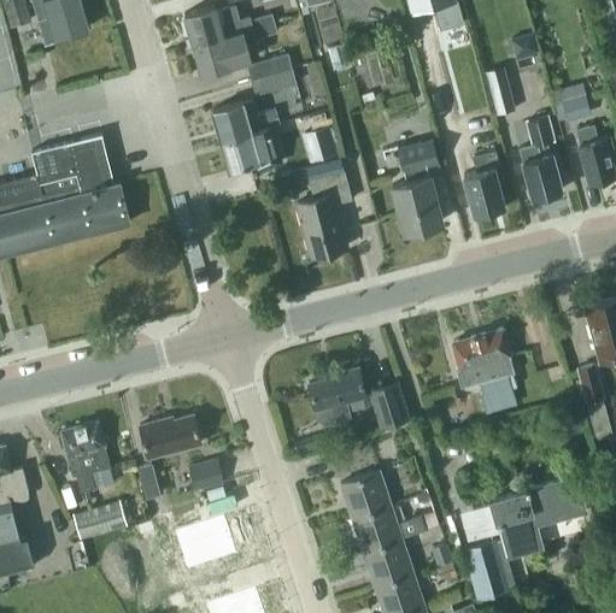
[(23,0),(5,0),(3,1),(11,29),(31,23),(23,0)]
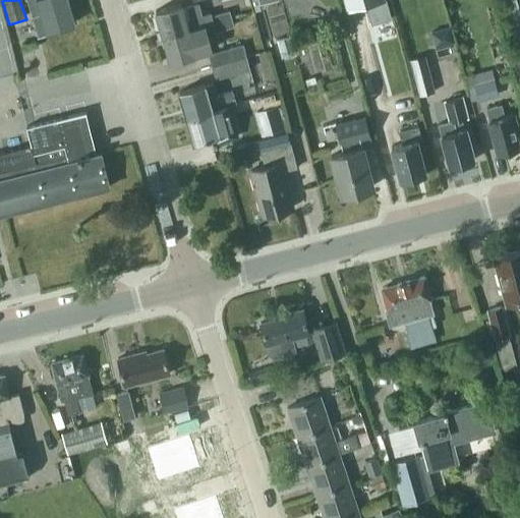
[(26,0),(33,19),(39,40),(49,36),(48,33),(74,24),(67,0),(26,0)]
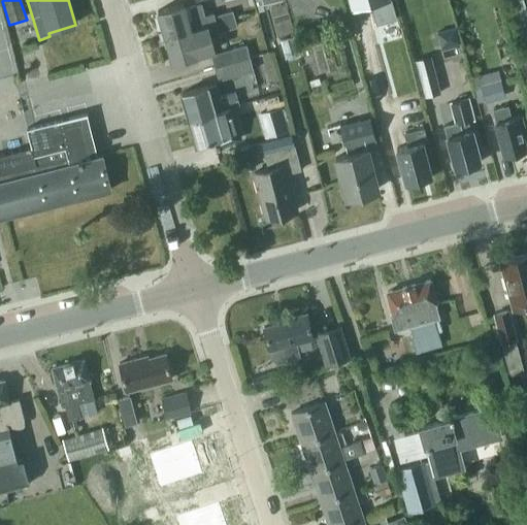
[(284,1),(283,0),(255,0),(259,15),(264,14),(262,6),(284,1)]
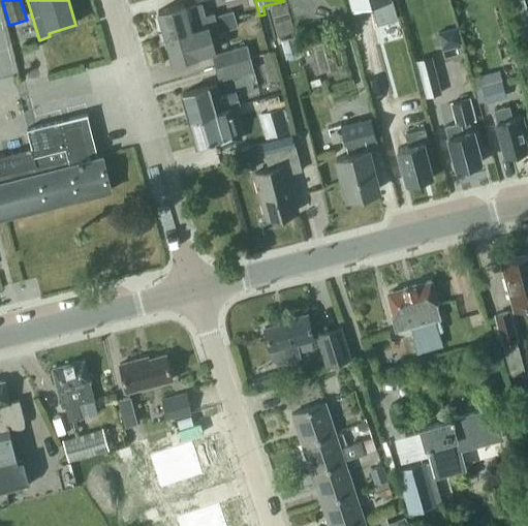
[(349,0),(353,12),(391,2),(390,0),(349,0)]
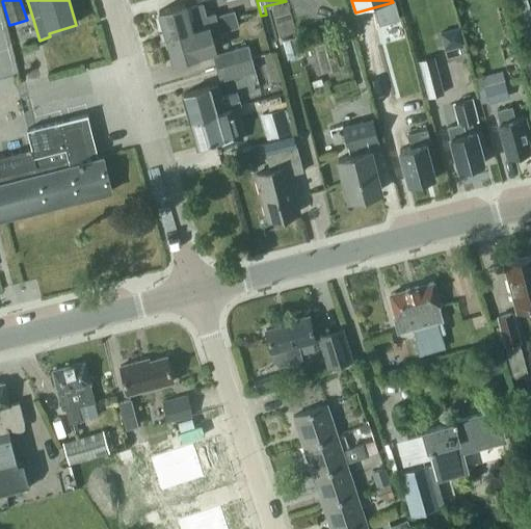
[(185,5),(159,12),(164,30),(161,31),(162,38),(166,36),(236,18),(235,14),(217,19),(216,16),(207,18),(203,4),(186,9),(185,5)]
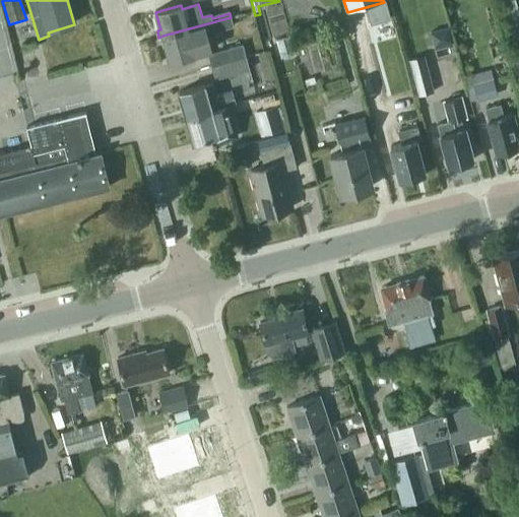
[(231,17),(163,36),(164,38),(171,63),(196,56),(196,55),(212,51),(208,36),(234,28),(231,18),(231,17)]
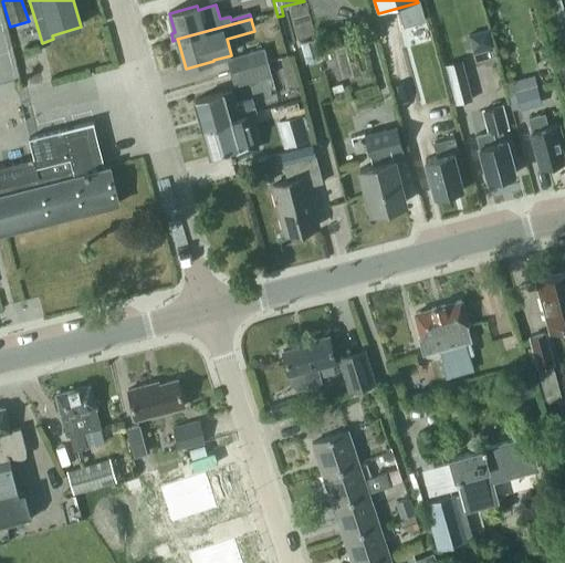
[(263,51),(227,61),(230,74),(267,63),(263,51)]
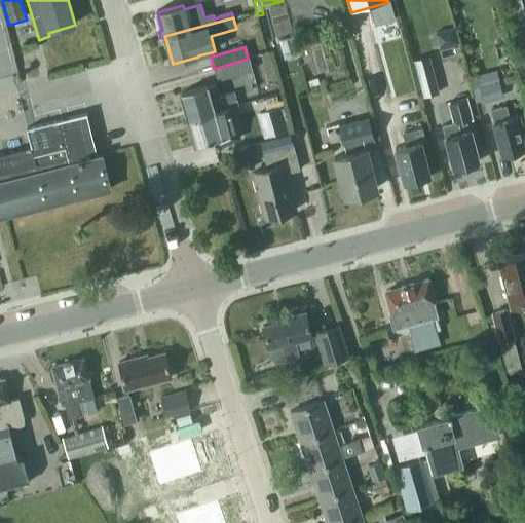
[(214,69),(218,82),(252,73),(248,59),(214,69)]
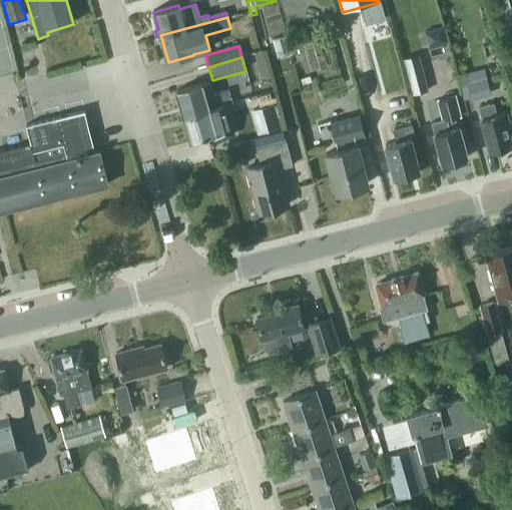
[(428,93),(421,67),(419,59),(405,63),(414,96),(428,93)]
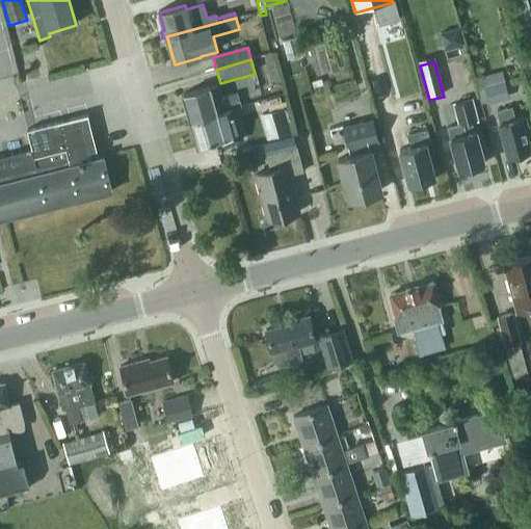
[(478,90),(485,89),(489,106),(510,100),(506,83),(503,74),(475,80),(478,90)]
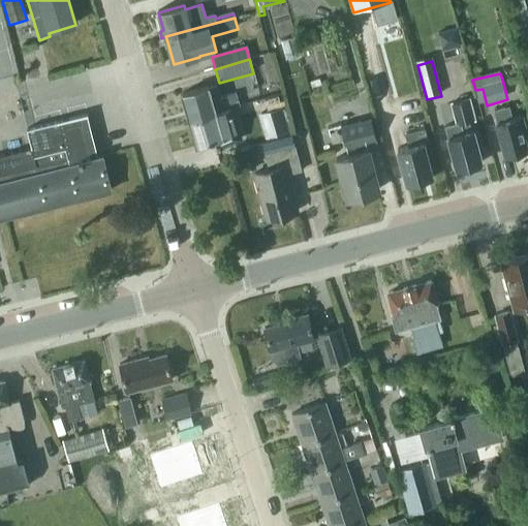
[(208,87),(182,94),(189,120),(216,113),(223,111),(257,101),(256,96),(222,105),(217,87),(209,89),(208,87)]
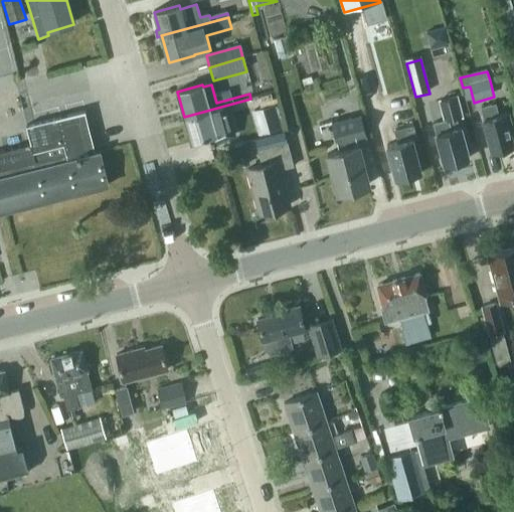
[(437,135),(445,167),(470,160),(462,130),(460,130),(457,120),(463,118),(457,98),(440,103),(445,123),(447,123),(449,132),(437,135)]
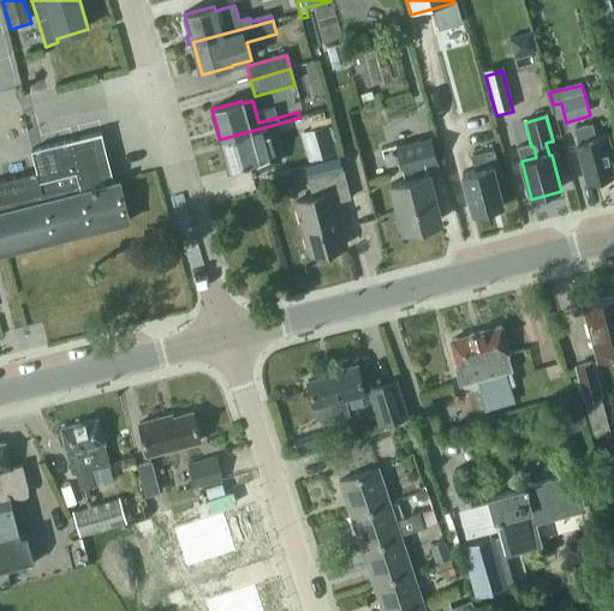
[(302,124),(299,118),(260,129),(261,135),(302,124)]
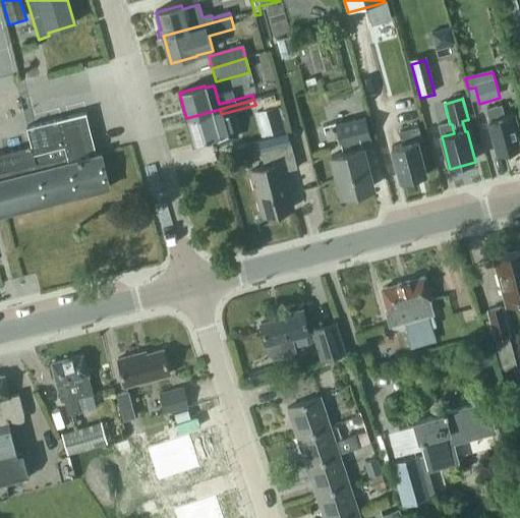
[(278,107),(253,113),(261,137),(284,131),(278,107)]
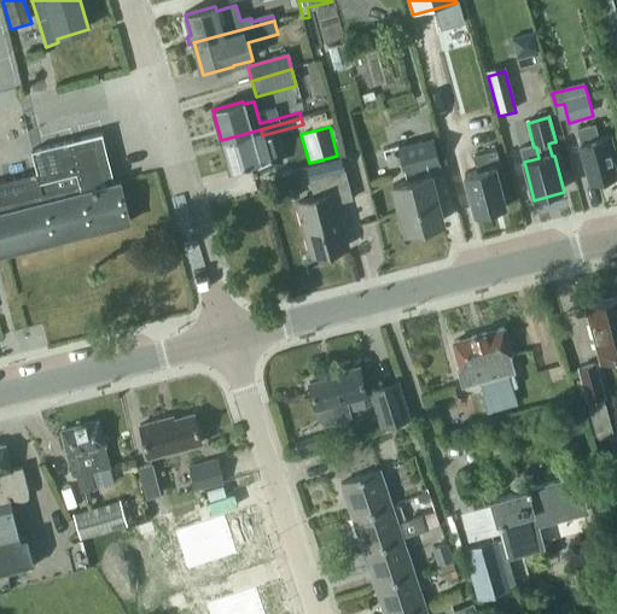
[(580,147),(591,185),(616,177),(616,173),(612,159),(616,158),(611,138),(599,141),(595,127),(577,132),(582,146),(580,147)]
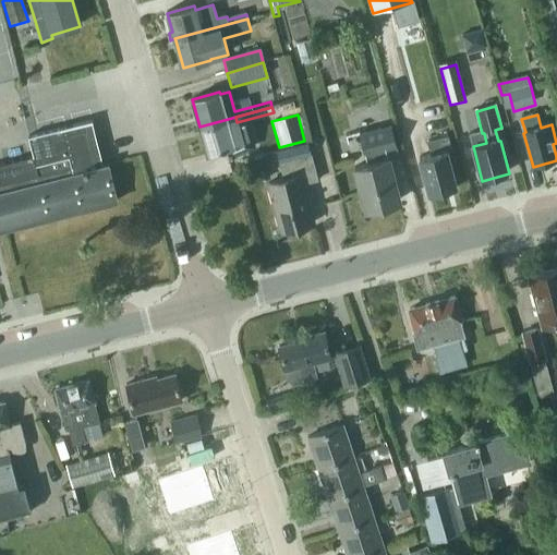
[(228,119),(200,127),(207,155),(235,146),(228,119)]
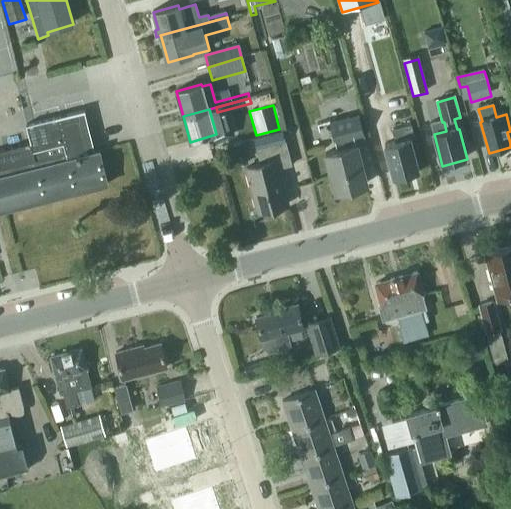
[(30,146),(0,153),(0,213),(108,187),(99,153),(95,154),(84,112),(25,128),(30,146)]
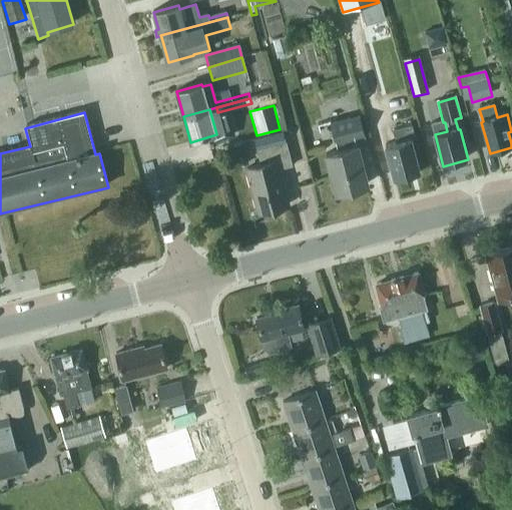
[(325,154),(335,193),(366,185),(354,139),(364,136),(359,115),(330,123),(337,151),(325,154)]
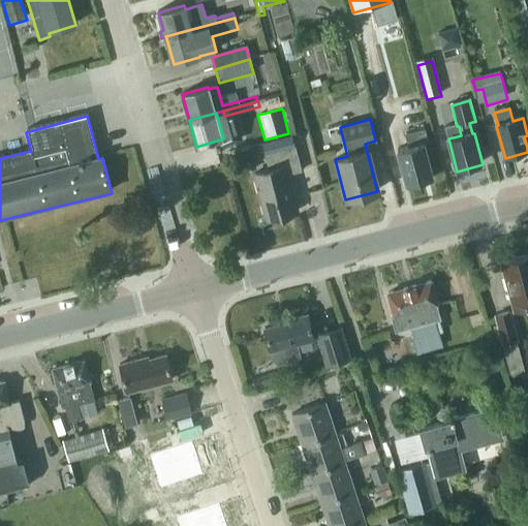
[(397,150),(406,184),(433,177),(424,145),(428,144),(425,130),(406,135),(409,147),(397,150)]
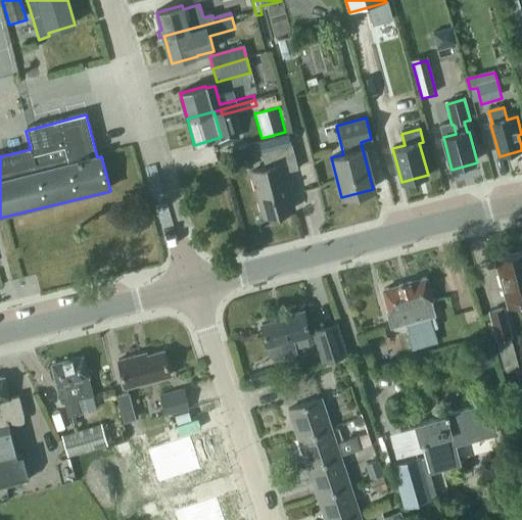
[(261,144),(263,153),(262,154),(267,170),(252,174),(265,219),(294,211),(284,175),(298,171),(292,146),(290,136),(261,144)]
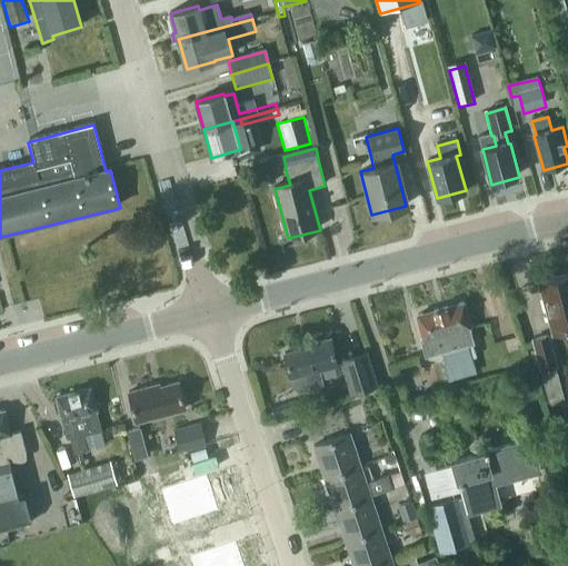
[(270,159),(256,162),(261,187),(276,184),(270,159)]
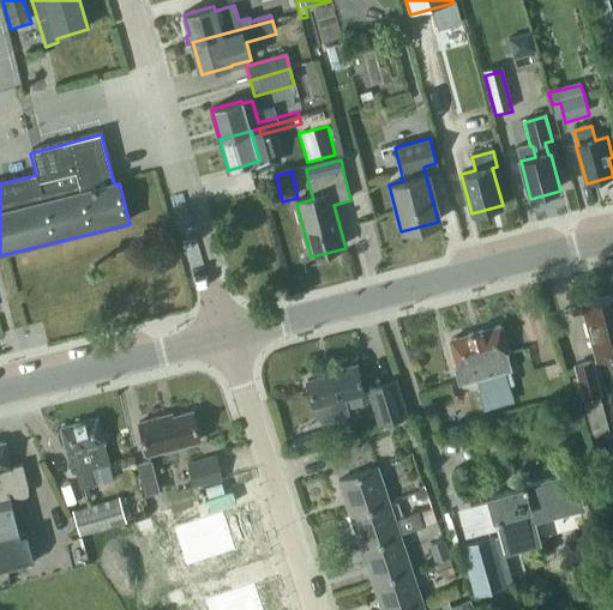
[(612,299),(581,308),(596,364),(612,360),(612,299)]
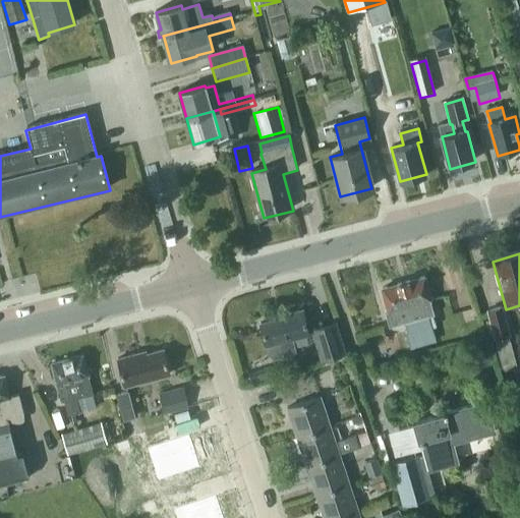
[(439,329),(425,279),(383,290),(389,311),(386,312),(390,329),(406,325),(408,334),(407,334),(411,350),(438,343),(434,330),(439,329)]
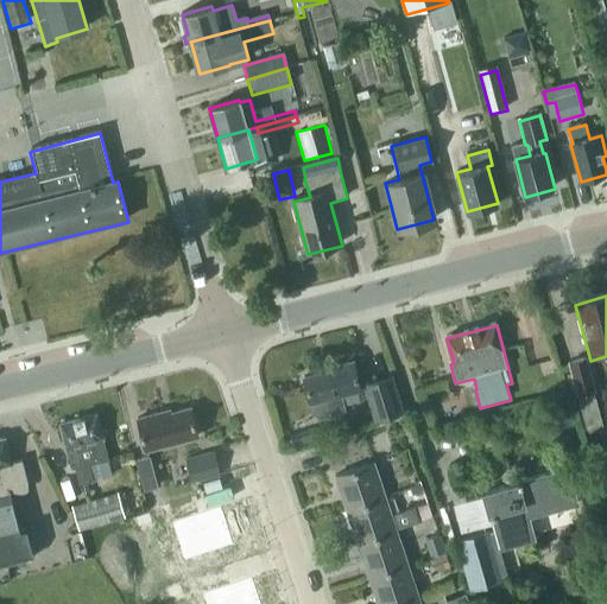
[(596,393),(587,360),(570,364),(579,398),(596,393)]
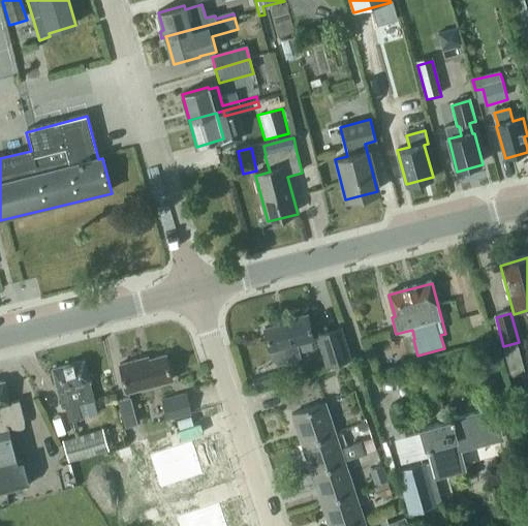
[(285,322),(286,325),(265,331),(273,362),(278,365),(301,360),(297,345),(313,341),(307,316),(285,322)]
